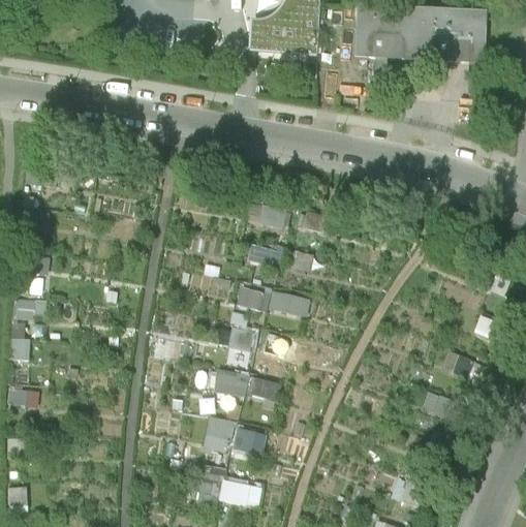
[(264,26),(255,26),(253,53),(313,56),(315,0),(289,0),(283,11),(275,21),(264,26)]
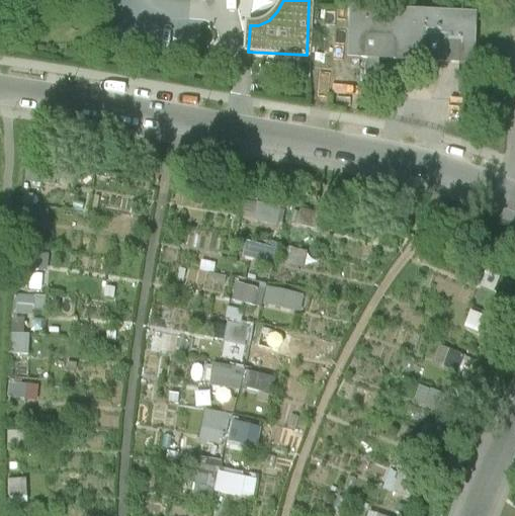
[(476,14),(348,8),(346,56),(364,57),(363,81),(375,81),(376,58),(453,61),(452,93),(473,94),(476,14)]
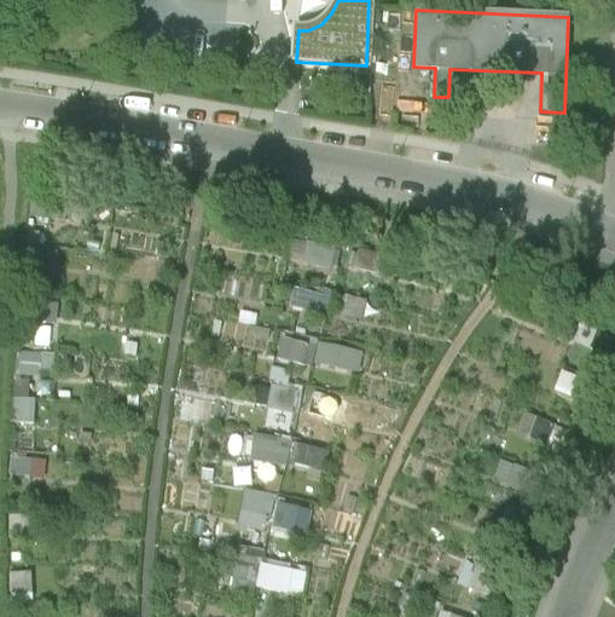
[(301,259),(306,238),(294,236),(289,257),(301,259)]
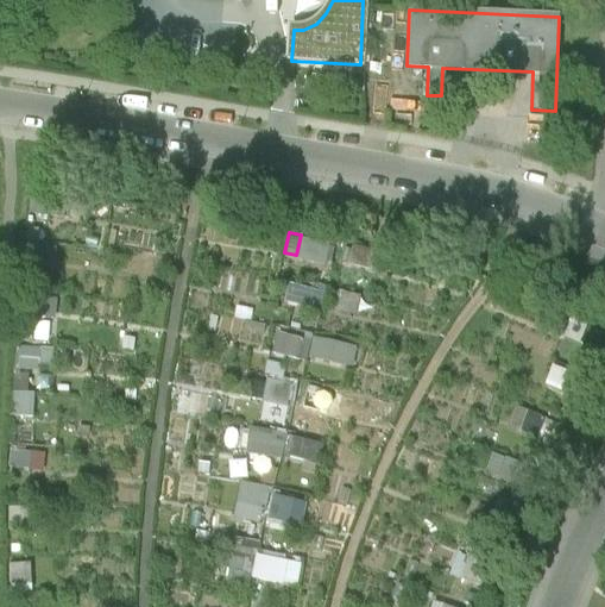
[(326,264),(331,242),(303,235),(298,257),(326,264)]
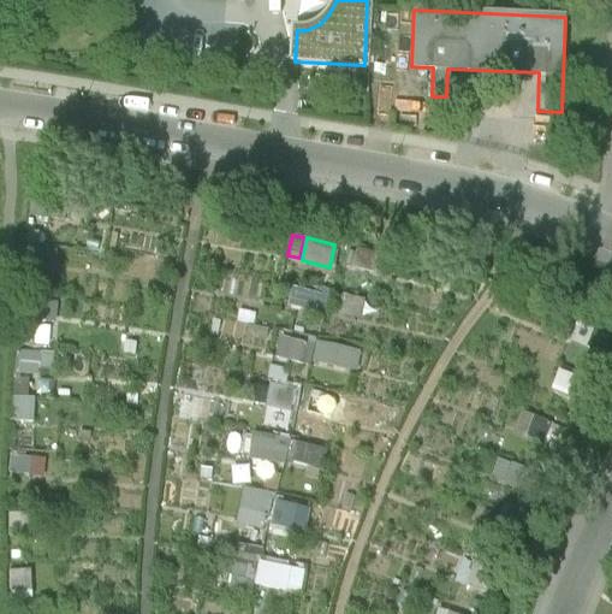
[(357,244),(354,266),(378,271),(381,248),(357,244)]
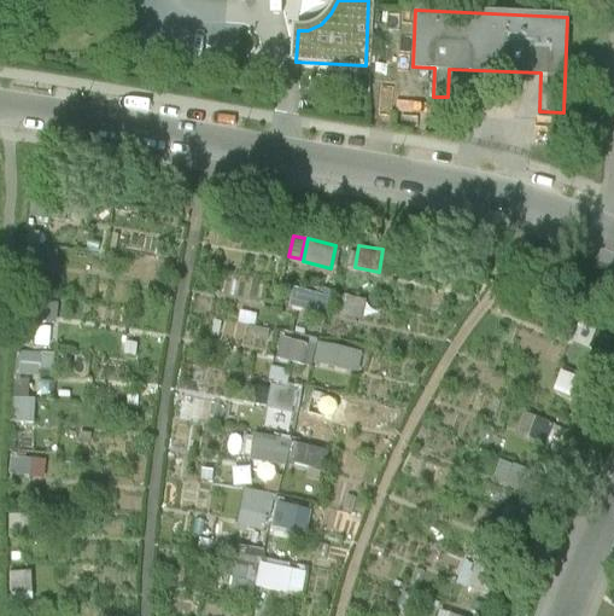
[(343,291),(338,313),(360,318),(366,296),(343,291)]
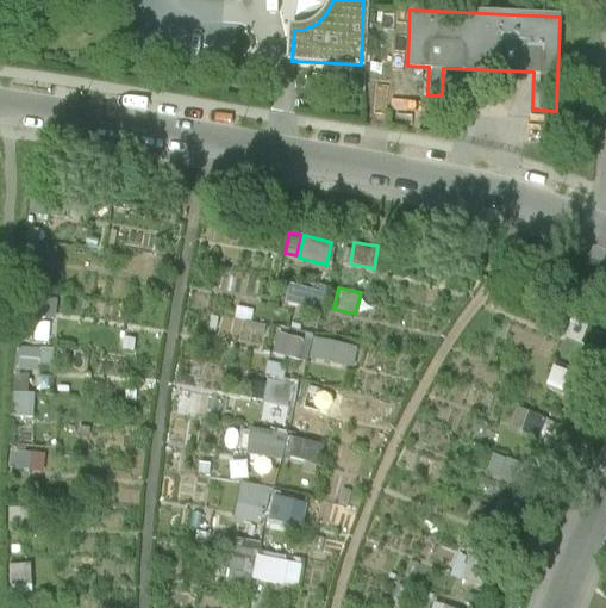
[(605,334),(587,329),(583,343),(605,349),(605,342),(605,334)]
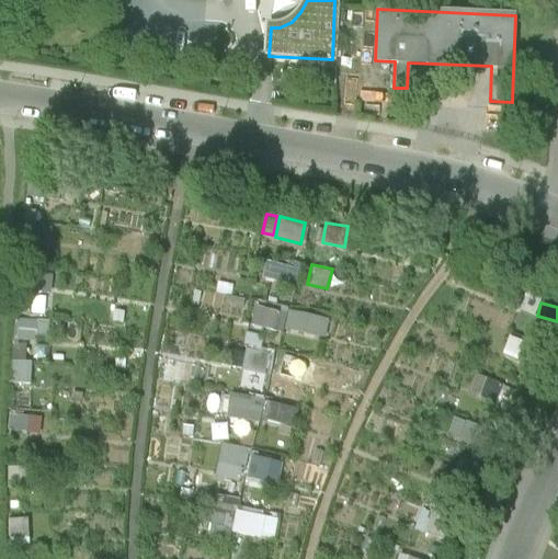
[(258,304),(252,322),(279,329),(284,310),(258,304)]
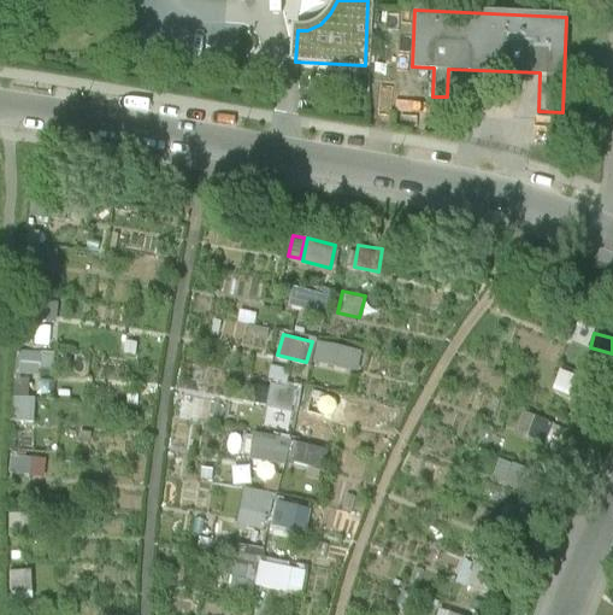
[(357,369),(361,346),(318,338),(313,359),(357,369)]
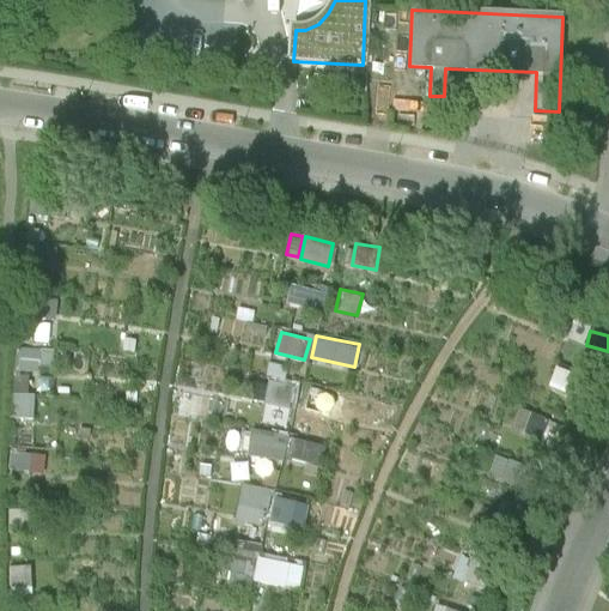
[(22,369),(42,369),(42,349),(23,349),(22,369)]
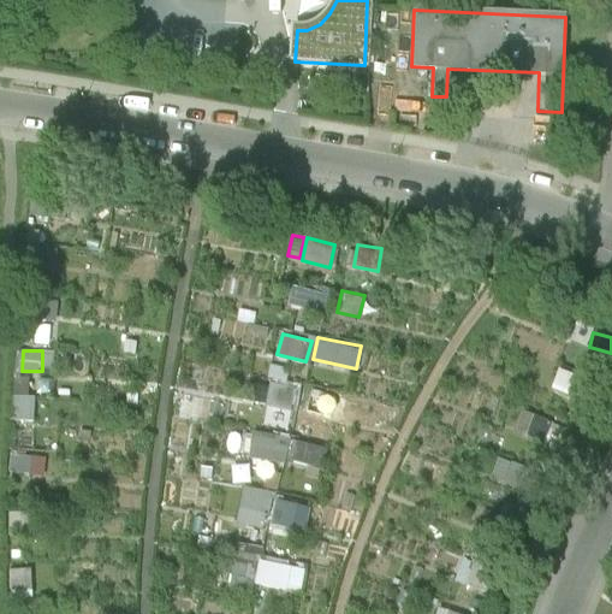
[(557,367),(552,388),(578,395),(584,375),(557,367)]
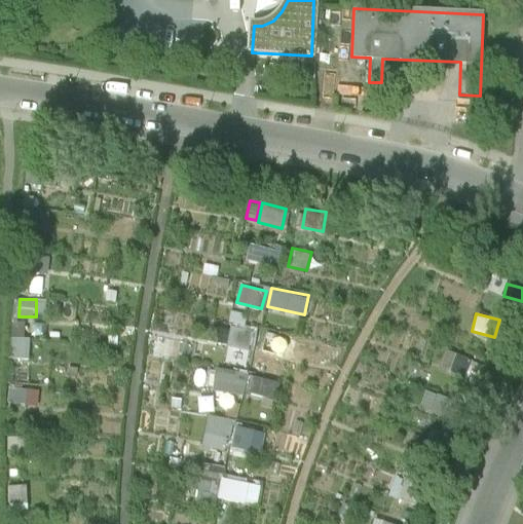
[(226,344),(249,349),(253,330),(231,324),(226,344)]
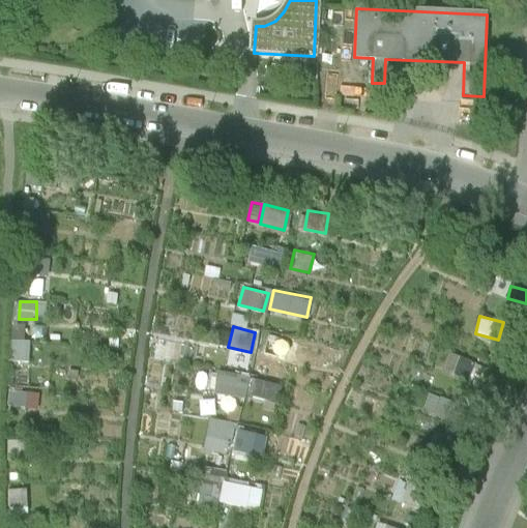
[(284,357),(289,339),(268,332),(263,352),(284,357)]
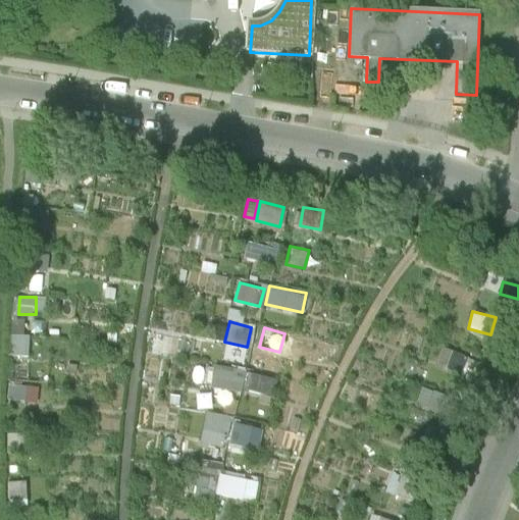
[(30,355),(31,334),(10,334),(10,354),(30,355)]
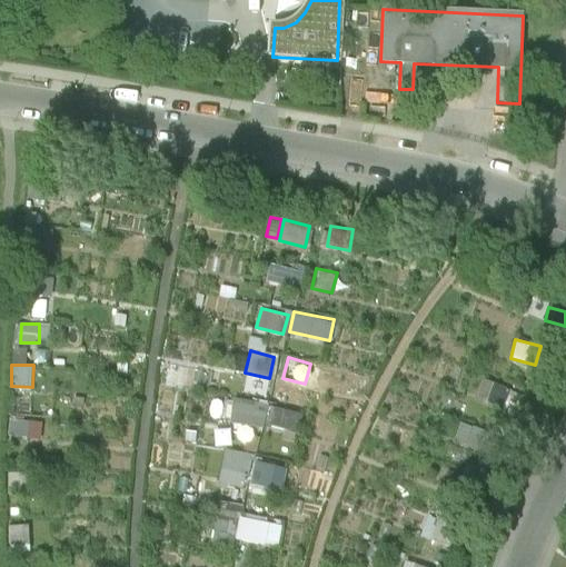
[(515,403),(515,384),(480,383),(480,401),(515,403)]
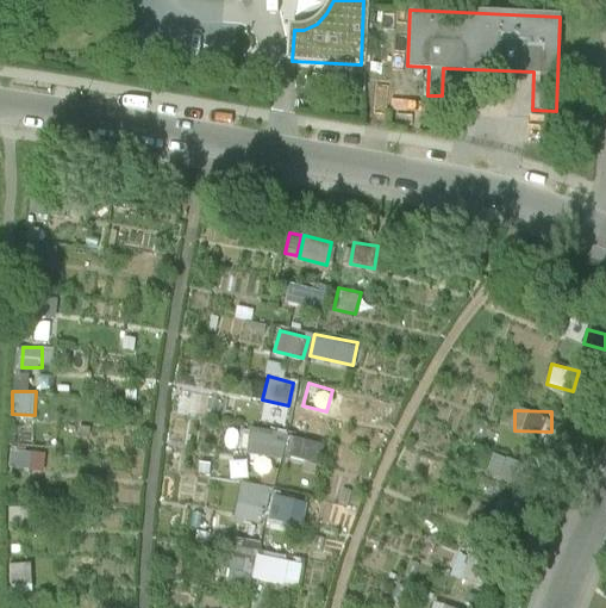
[(247,452),(282,458),(287,432),(251,426),(247,452)]
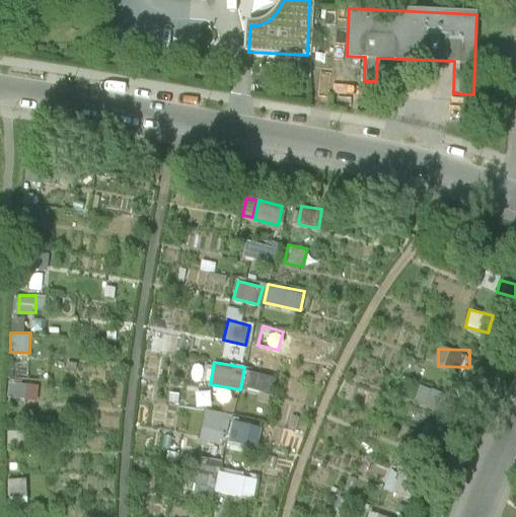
[(243,386),(267,390),(270,373),(246,369),(243,386)]
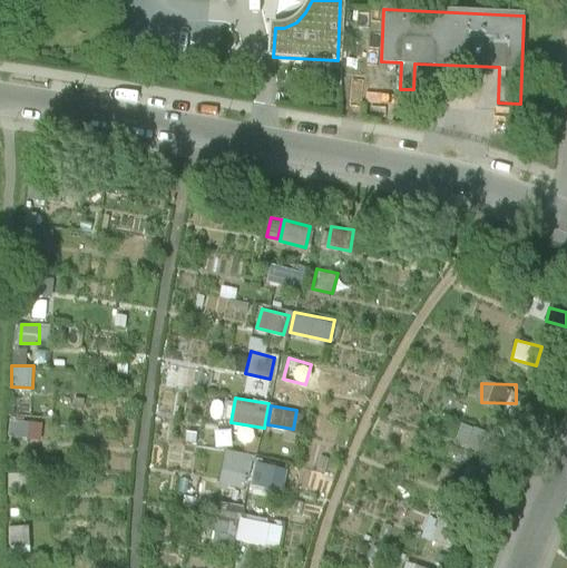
[(453,440),(486,454),(495,436),(462,421),(453,440)]
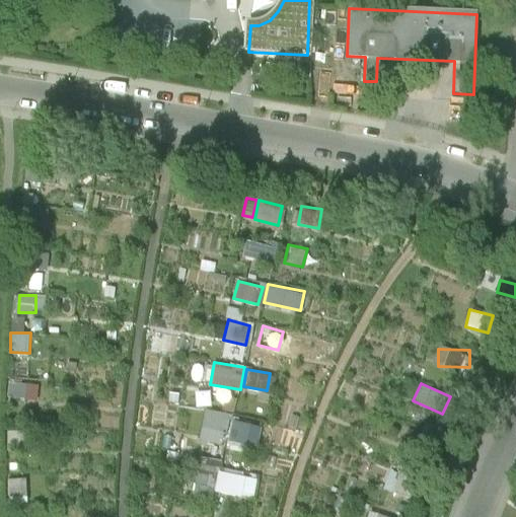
[(206,409),(202,438),(224,442),(229,413),(206,409)]
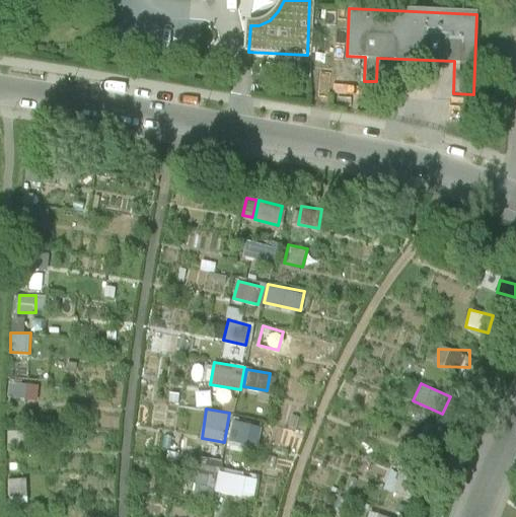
[(235,420),(229,445),(247,450),(253,424),(235,420)]
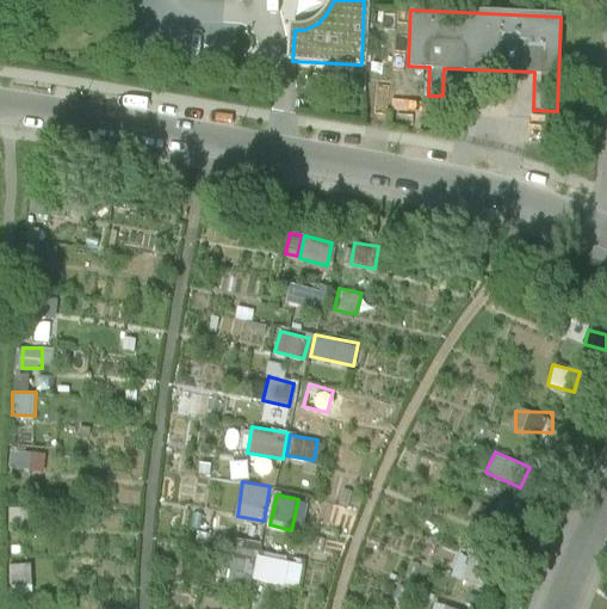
[(228,583),(251,588),(259,545),(236,540),(228,583)]
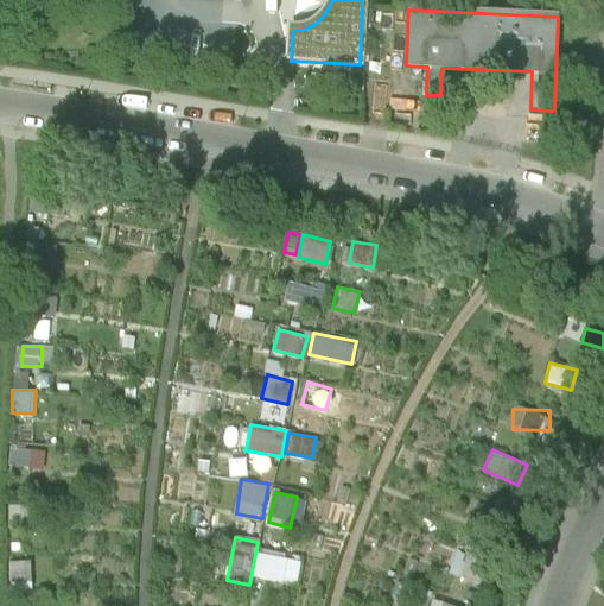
[(456,549),(449,570),(475,579),(482,557),(456,549)]
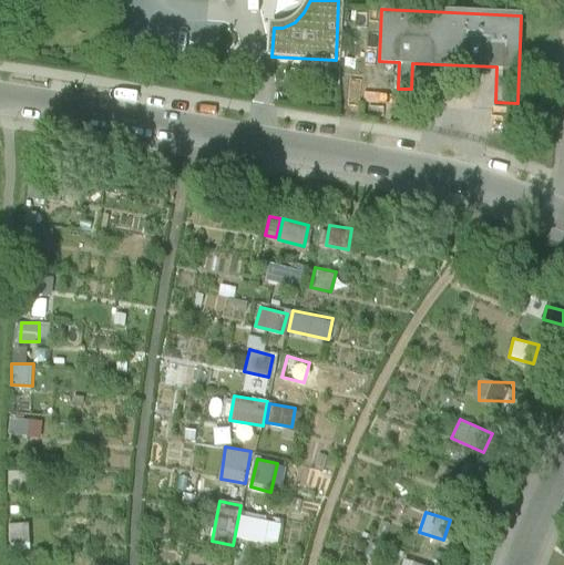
[(241,513),(236,536),(275,545),(280,522),(241,513)]
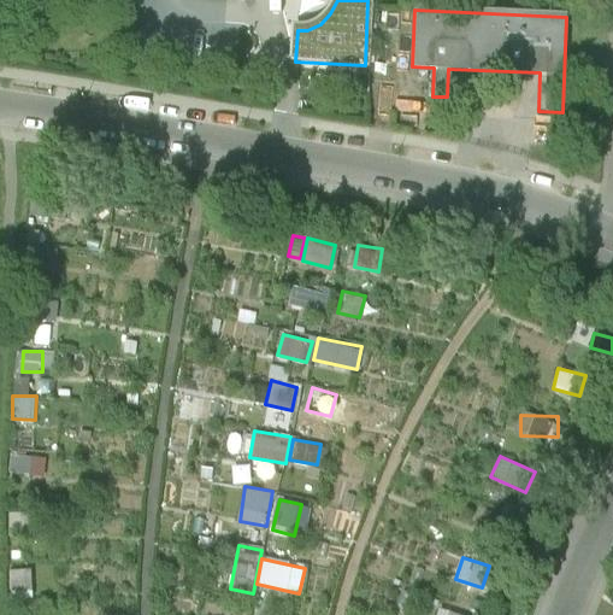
[(470,614),(440,604),(435,614),(470,614)]
